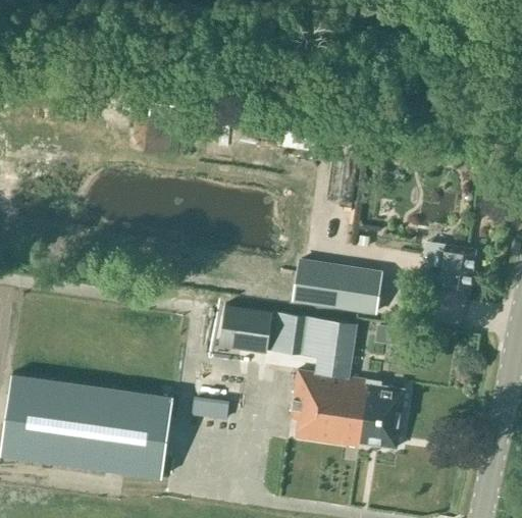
[(193,109),(149,105),(147,119),(191,124),(193,109)]
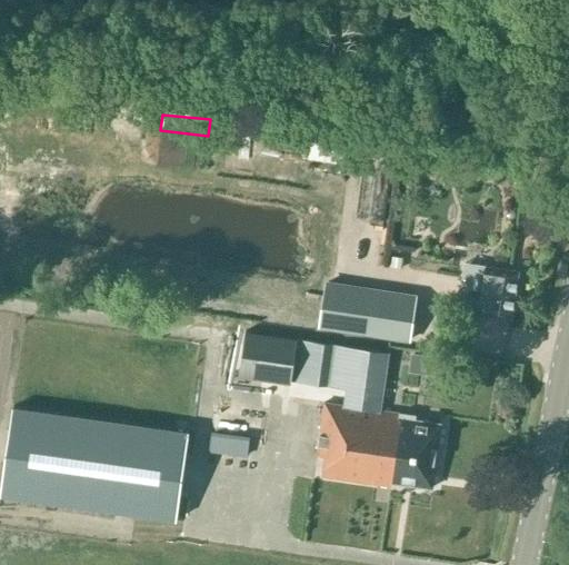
[(366,142),(356,224),(382,227),(392,146),(366,142)]
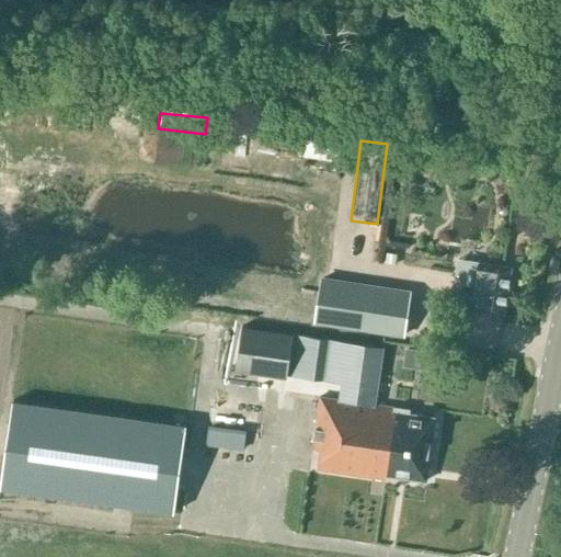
[(413,160),(411,177),(425,179),(427,161),(413,160)]
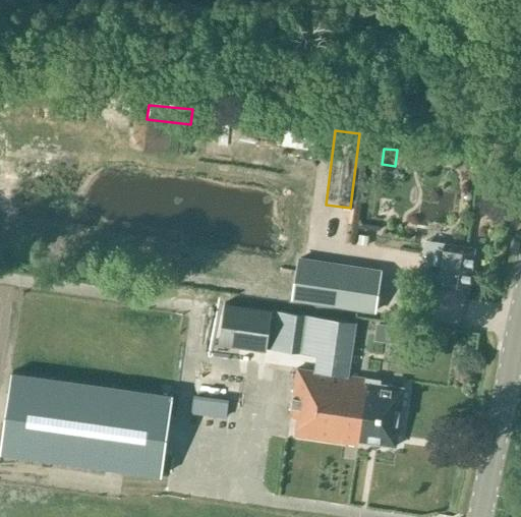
[(474,251),(443,246),(439,270),(431,269),(428,288),(468,294),(474,251)]
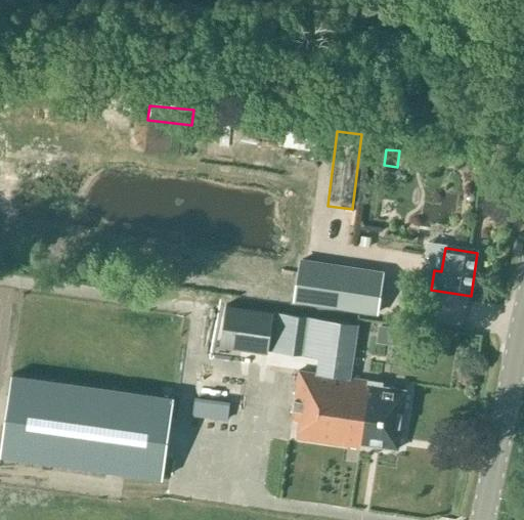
[(383,276),(302,264),(296,305),(377,316),(383,276)]
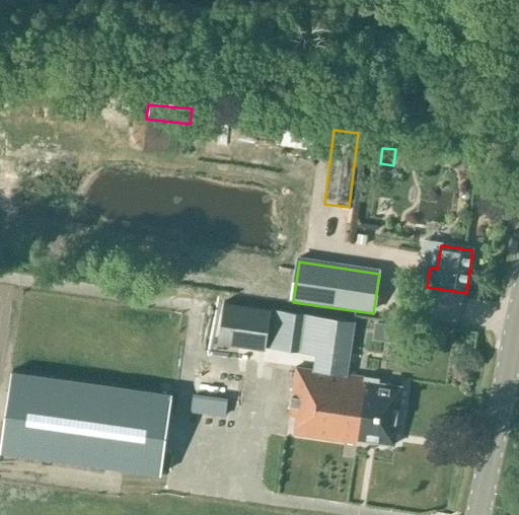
[(384,267),(383,284),(393,284),(393,267),(384,267)]
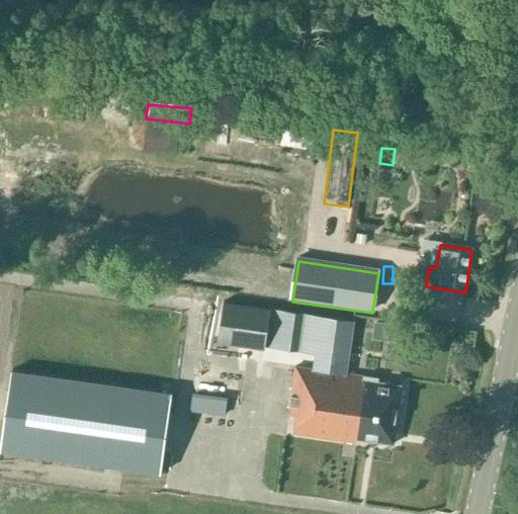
[(394,448),(402,389),(377,386),(377,381),(346,377),(354,325),(224,306),(218,346),(266,353),(266,348),(317,356),(314,372),(295,370),(289,419),(295,420),(293,437),(356,446),(357,443),(394,448)]
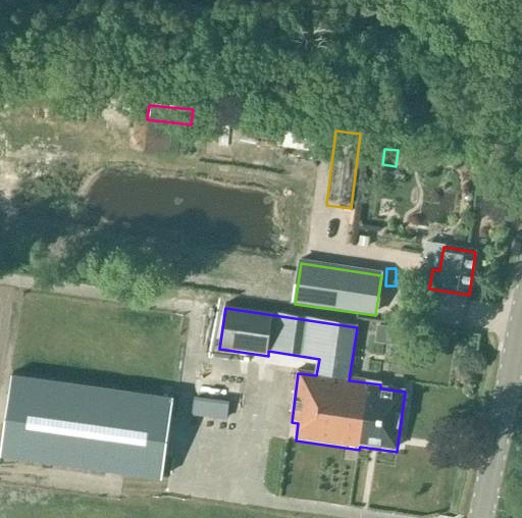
[(173,397),(10,374),(0,452),(0,458),(162,480),(173,397)]
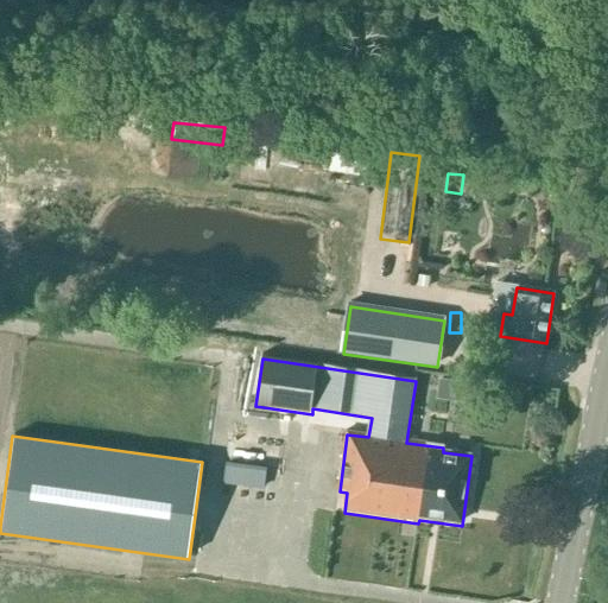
[(225,505),(268,506),(270,471),(277,471),(277,443),(227,440),(225,505)]
